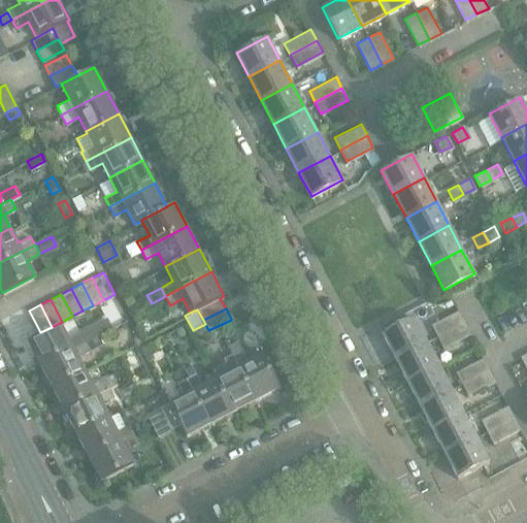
[(463,321),(458,309),(431,323),(437,334),(463,321)]
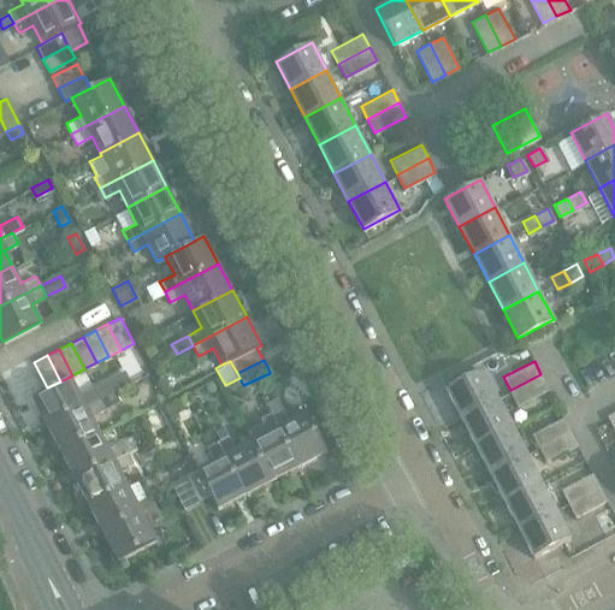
[(460,416),(496,397),(482,368),(445,388),(460,416)]
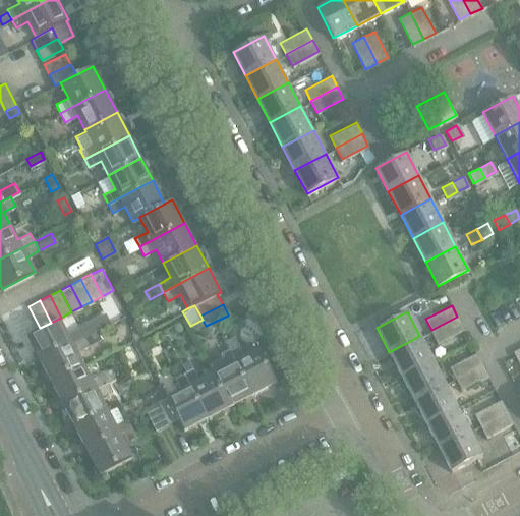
[(463,328),(457,317),(431,330),(438,342),(463,328)]
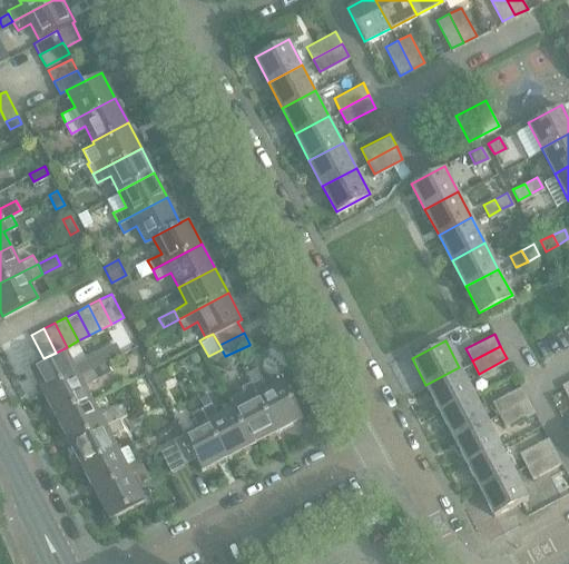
[(56,353),(43,358),(29,366),(42,393),(91,367),(87,357),(86,357),(72,364),(65,348),(56,353)]
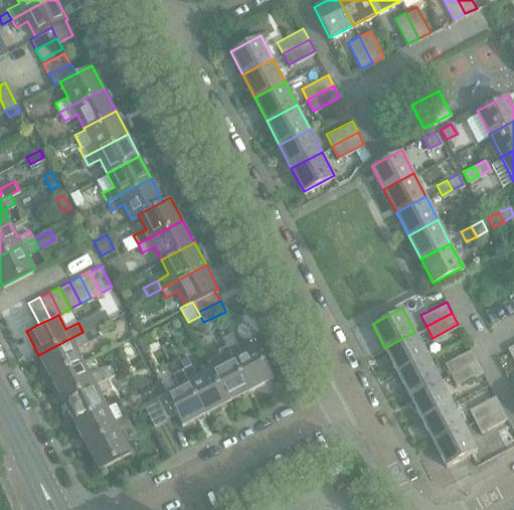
[(84,320),(77,323),(78,323),(82,332),(89,328),(84,320)]
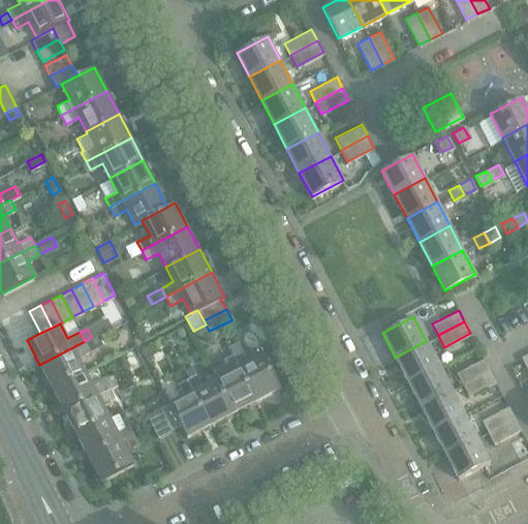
[(85,341),(39,365),(52,388),(85,370),(78,357),(90,349),(85,341)]
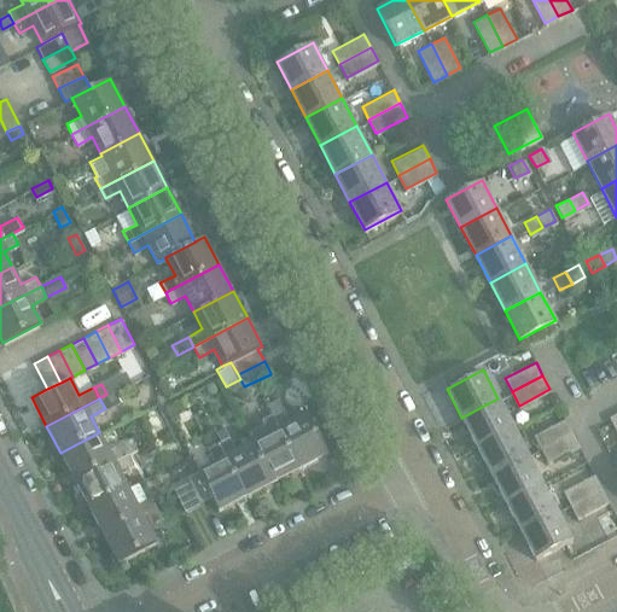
[(273,413),(300,465),(329,450),(308,413),(290,423),(281,408),(277,398),(267,403),(273,413)]
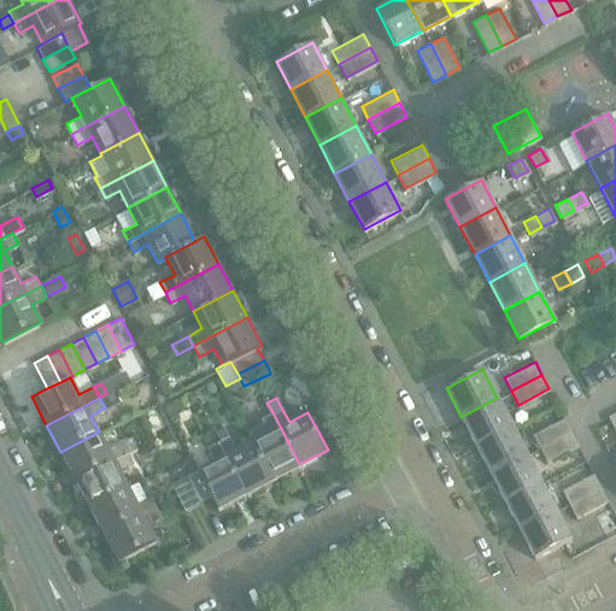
[(497,398),(461,417),(475,445),(512,426),(497,398)]
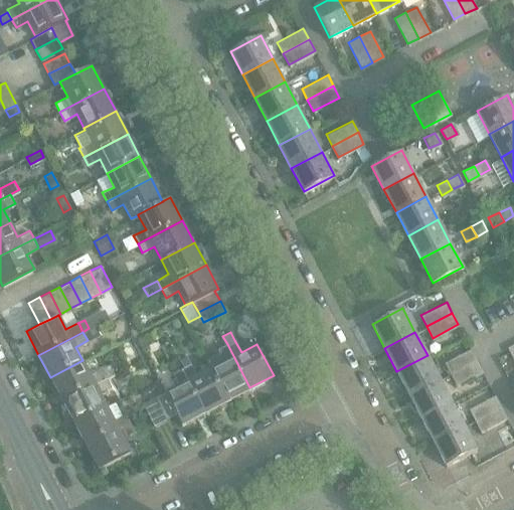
[(210,368),(227,399),(249,387),(227,344),(217,349),(219,352),(206,359),(210,368)]
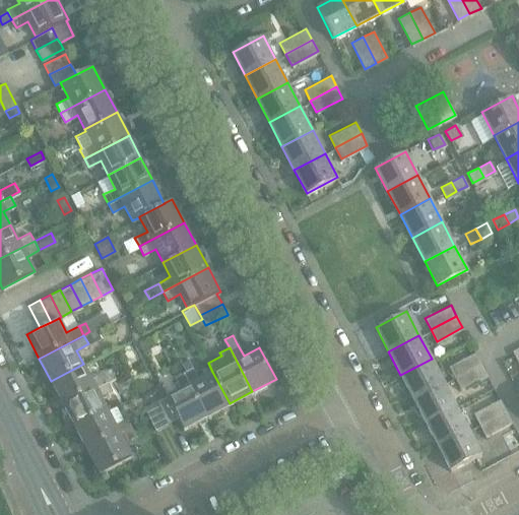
[(480,363),(475,351),(448,364),(454,376),(480,363)]
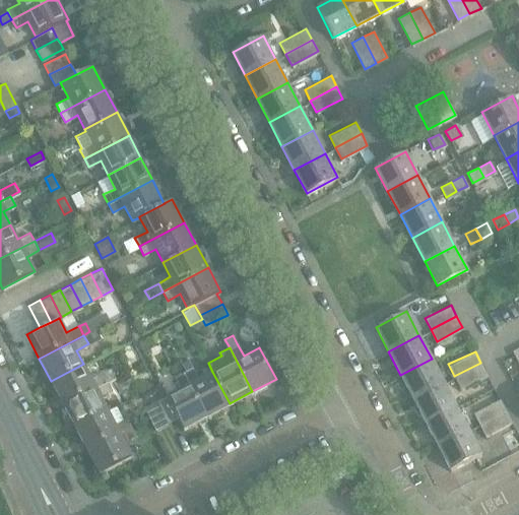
[(192,367),(188,359),(182,362),(186,370),(192,367)]
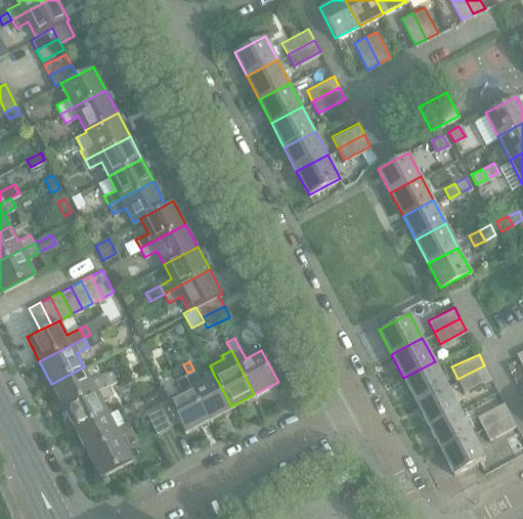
[(435,361),(403,378),(416,402),(447,386),(435,361)]
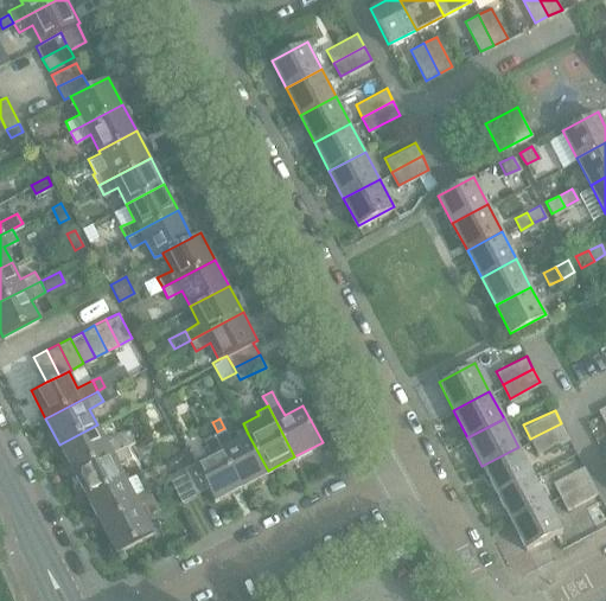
[(568,436),(561,423),(530,439),(537,453),(568,436)]
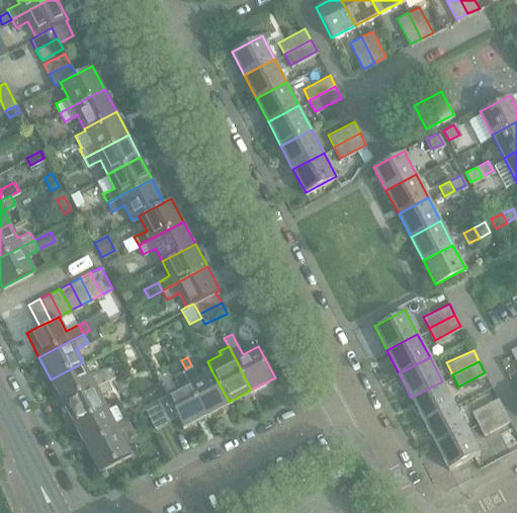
[(83,362),(51,379),(62,402),(106,378),(114,375),(109,366),(90,376),(83,362)]
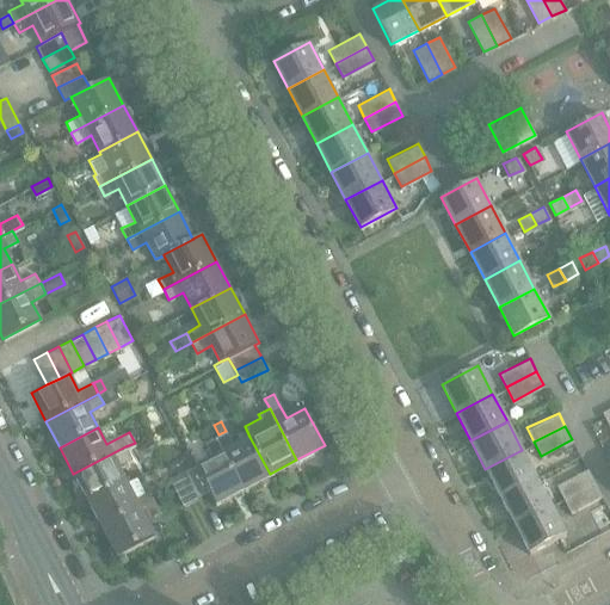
[(215,436),(242,488),(270,474),(250,437),(233,445),(226,431),(219,434),(215,436)]
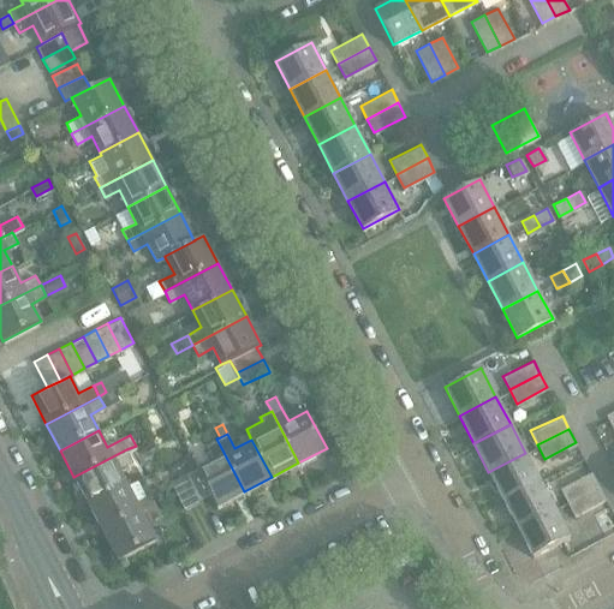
[(214,459),(184,475),(196,500),(209,493),(216,506),(244,491),(216,439),(206,445),(214,459)]
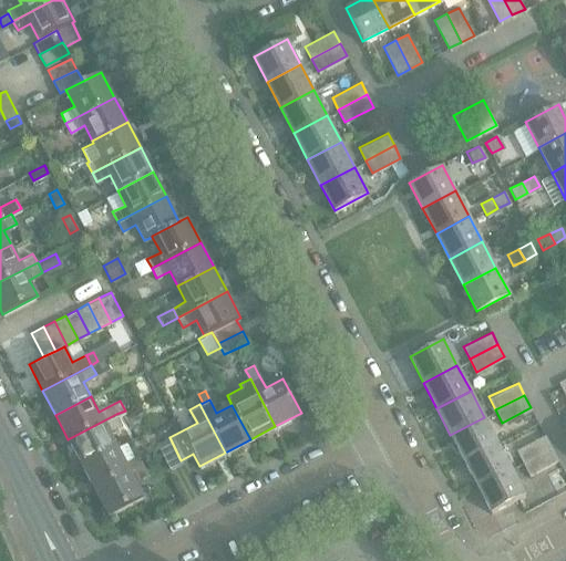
[(116,414),(68,439),(81,465),(116,446),(109,430),(122,424),(116,414)]
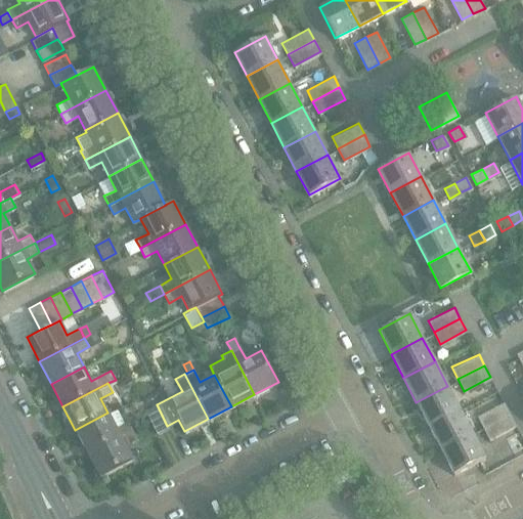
[(447,386),(416,402),(428,426),(460,409),(447,386)]
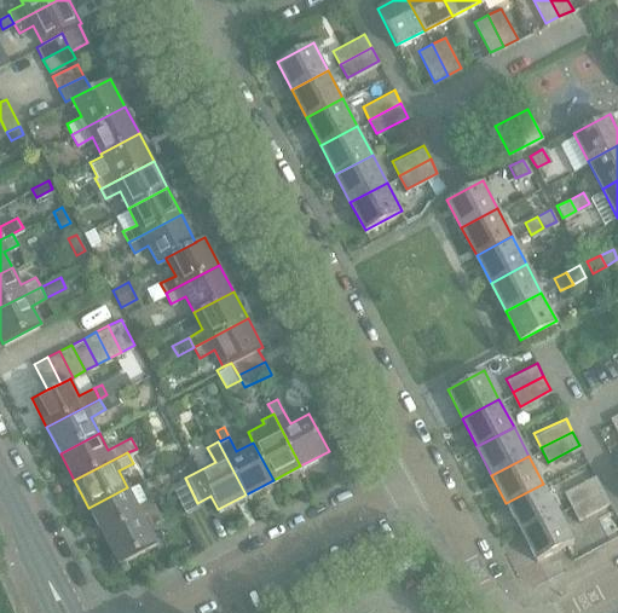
[(602,487),(595,474),(564,491),(570,504),(602,487)]
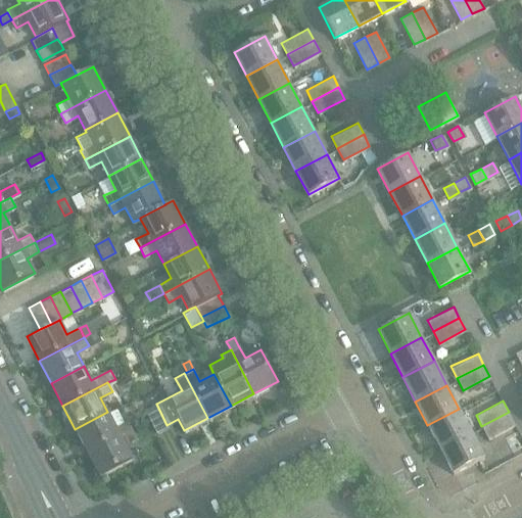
[(167,425),(156,404),(145,410),(156,431),(167,425)]
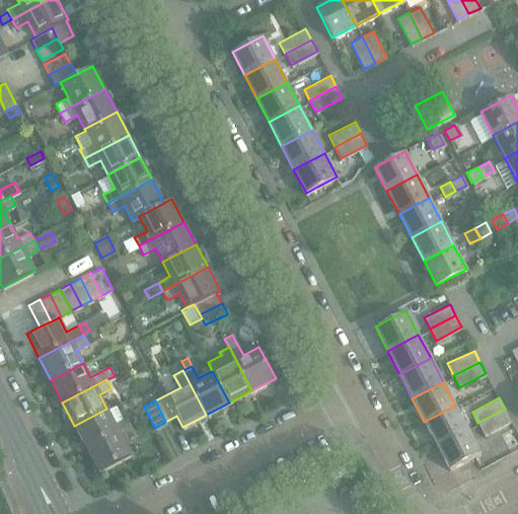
[(455,406),(424,422),(437,445),(467,429),(455,406)]
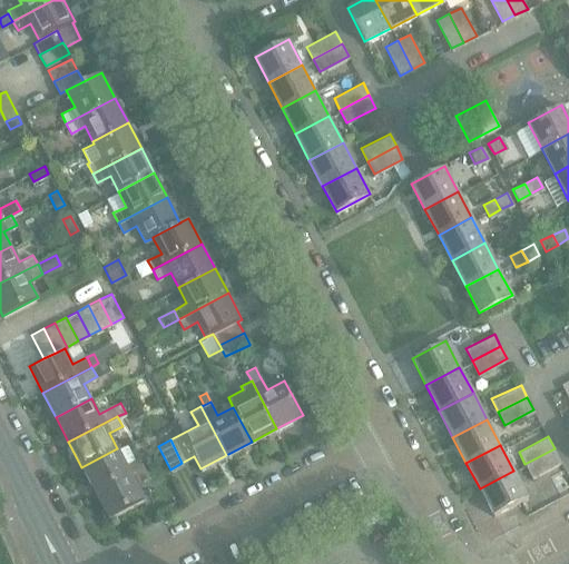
[(117,448),(81,467),(95,492),(144,466),(138,457),(126,464),(117,448)]
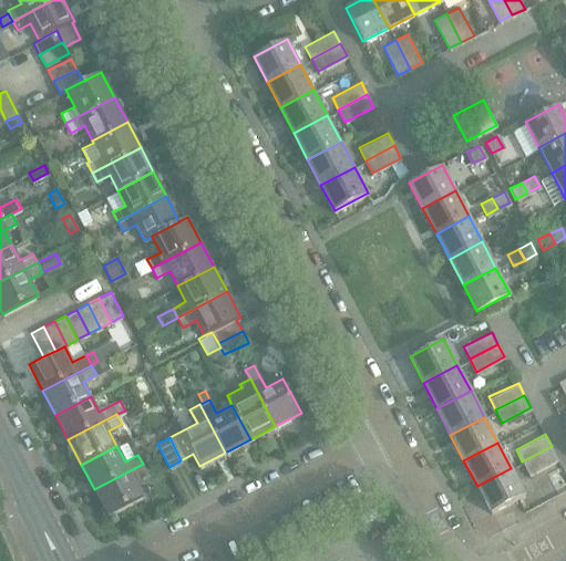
[(557,458),(552,446),(522,461),(528,474),(557,458)]
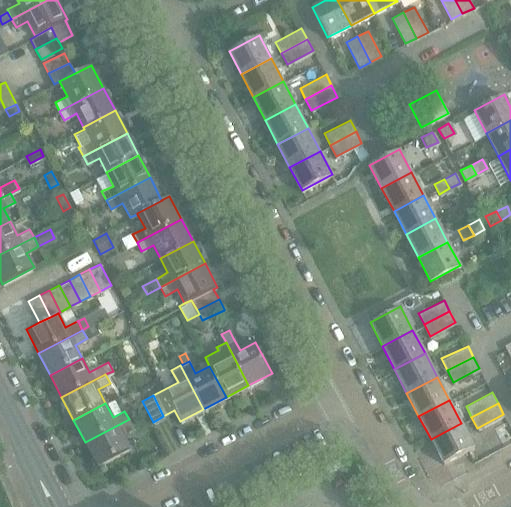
[(129,419),(85,442),(97,465),(129,448),(123,435),(134,429),(129,419)]
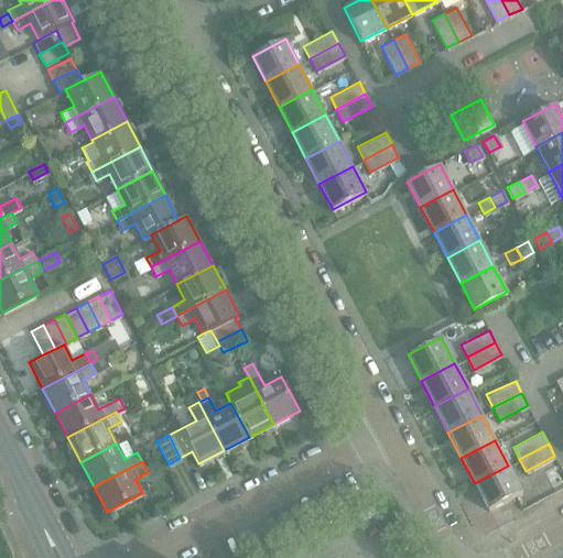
[(508,466),(475,483),(488,509),(521,491),(508,466)]
